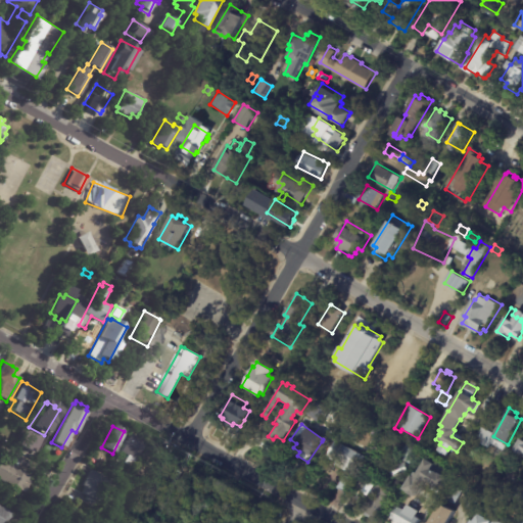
[(522,459),(519,457),(520,455),(512,449),(522,430),(522,459)]
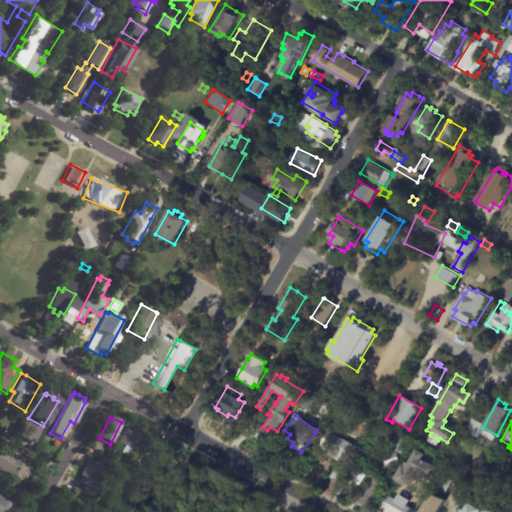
[(132,427),(139,431),(129,449),(116,442),(126,424),(132,427)]
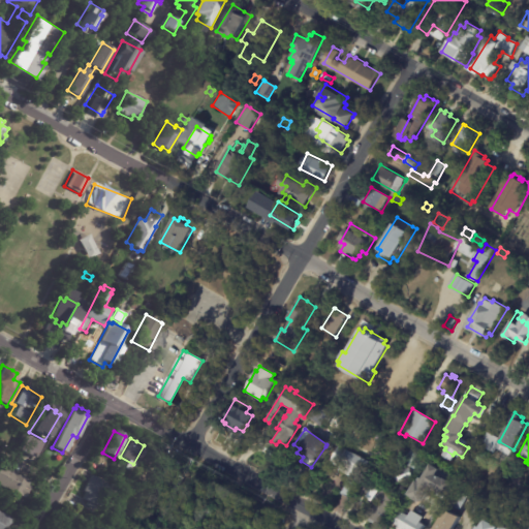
[(412,469),(401,462),(412,444),(424,452),(412,469)]
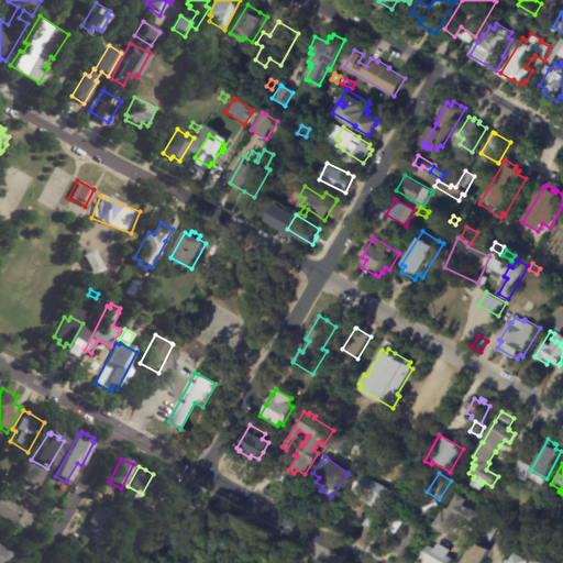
[(374,518),(366,514),(370,507),(359,500),(360,499),(356,498),(357,497),(350,492),(360,475),(389,492),(374,518)]
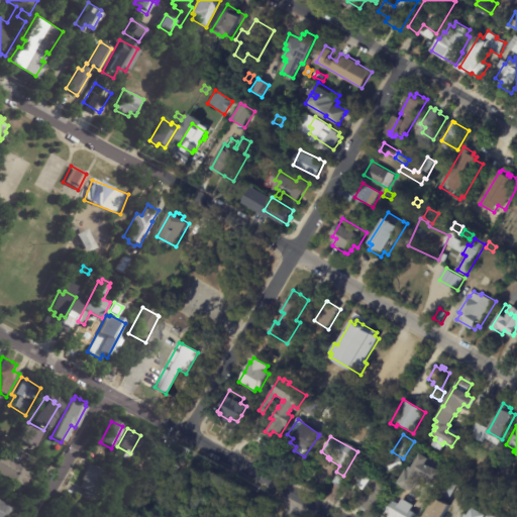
[(480,443),(472,457),(461,451),(470,438),(480,443)]
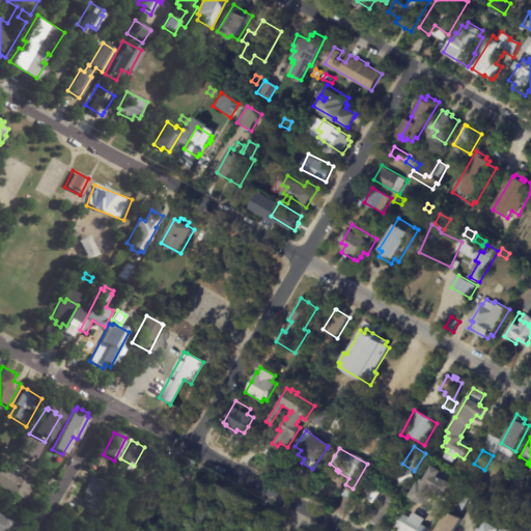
[(420,504),(413,500),(413,499),(408,497),(415,483),(416,483),(419,479),(421,480),(429,466),(448,477),(445,481),(452,485),(443,500),(435,496),(437,492),(431,488),(427,497),(424,496),(420,504)]
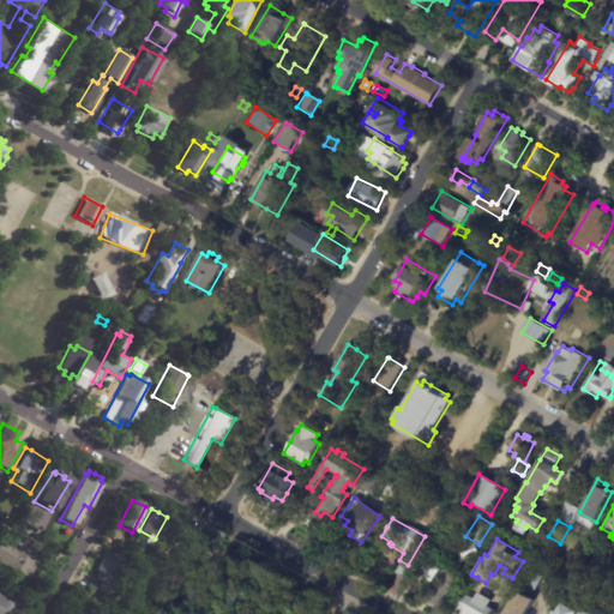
[(20,553),(32,559),(30,563),(32,564),(30,569),(29,569),(24,578),(0,565),(0,541),(11,547),(11,546),(16,548),(14,549),(20,553)]
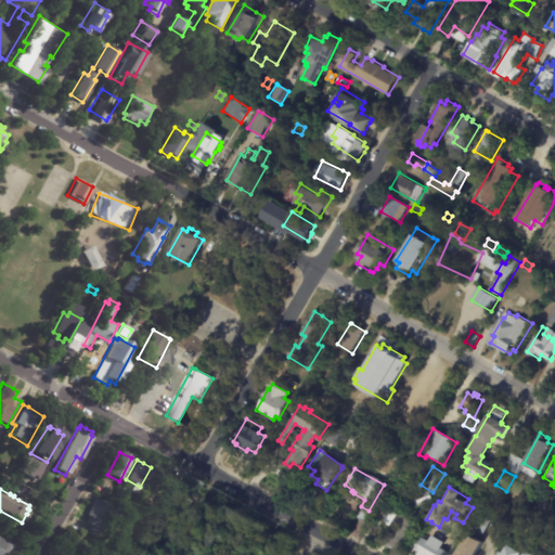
[(414,507),(411,495),(427,490),(430,502),(414,507)]
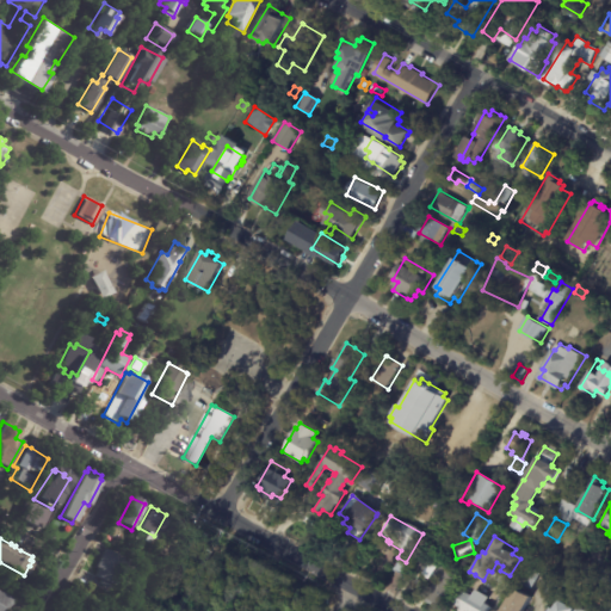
[(125,567),(117,581),(112,579),(107,587),(105,586),(103,590),(92,584),(96,575),(92,573),(105,549),(128,561),(125,567)]
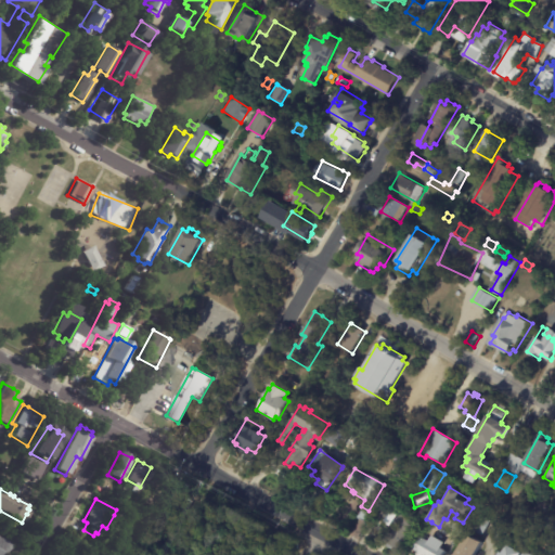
[(390,508),(384,518),(375,513),(382,503),(390,508)]
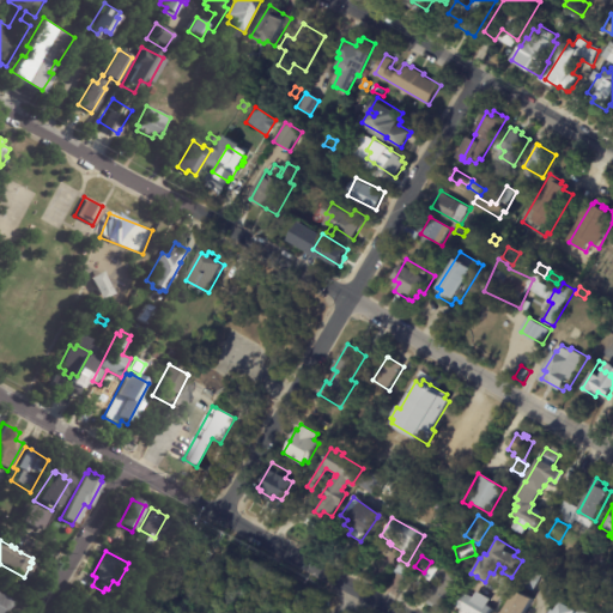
[(129,560),(141,565),(138,574),(126,568),(129,560)]
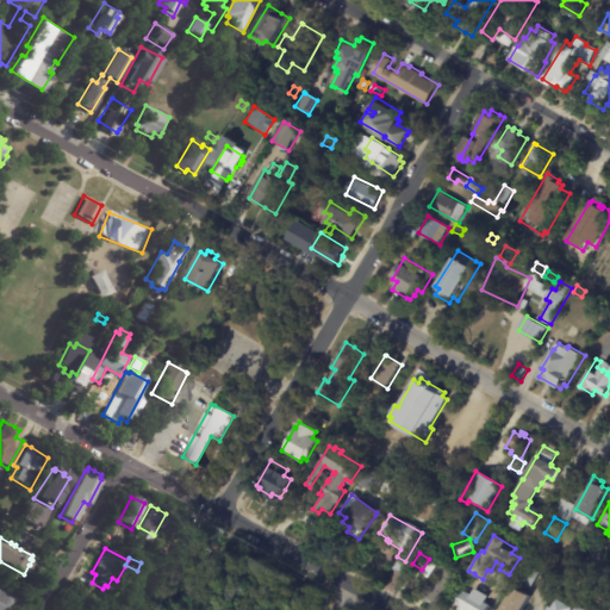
[(459,578),(448,597),(423,584),(425,580),(422,578),(431,562),(459,578)]
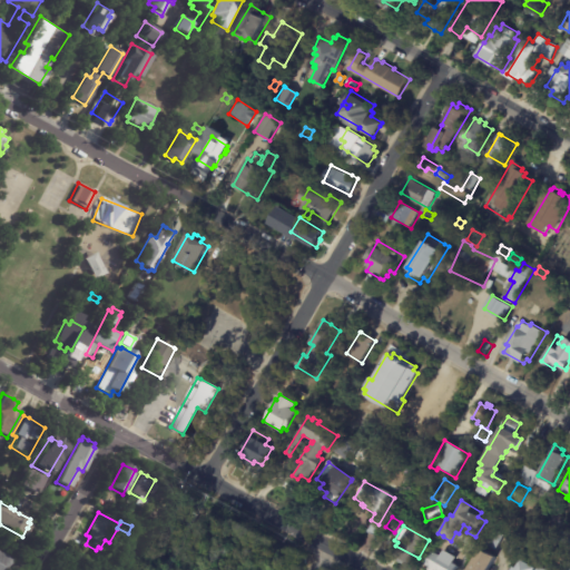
[(503,536),(495,550),(484,544),(492,530),(503,536)]
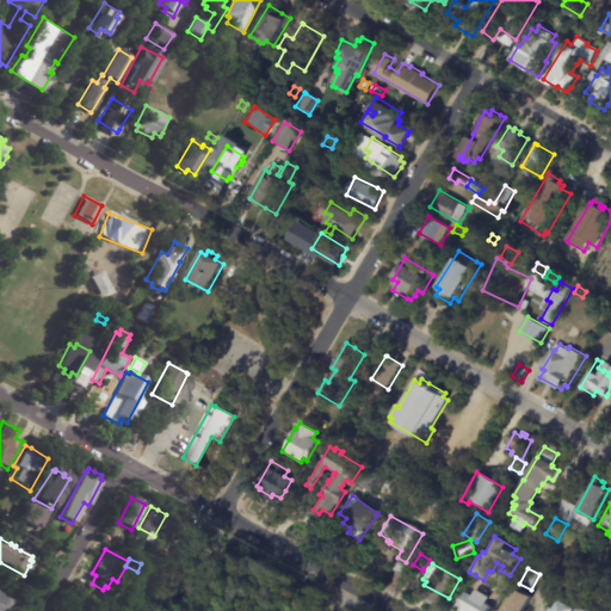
[(550,600),(538,594),(548,578),(560,585),(550,600)]
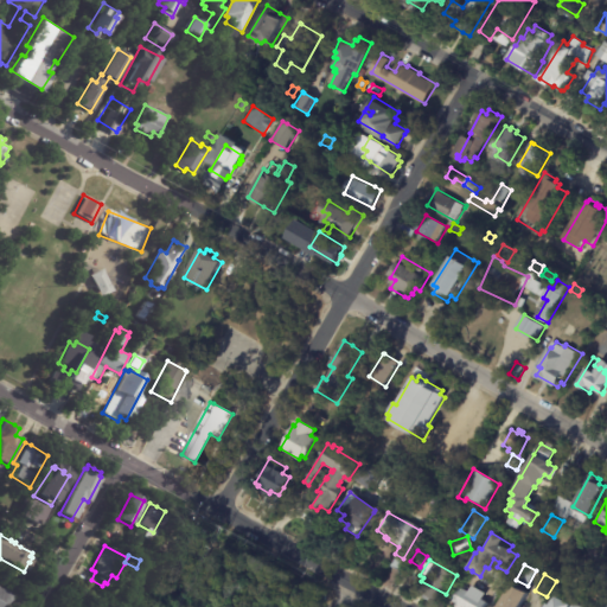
[(519,606),(498,606),(511,585),(526,594),(519,606)]
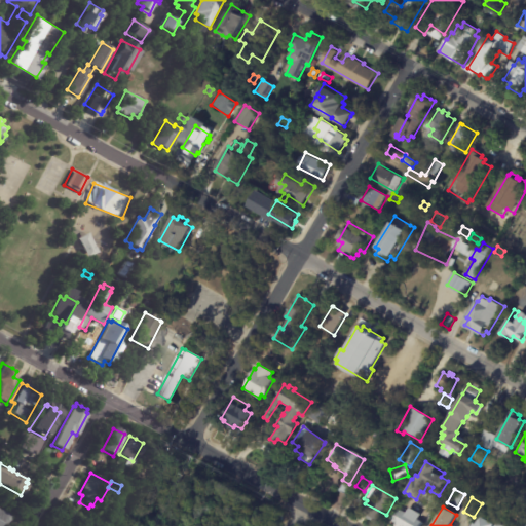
[(419,525),(392,525),(393,523),(389,521),(396,509),(404,514),(407,508),(418,515),(416,520),(419,522),(420,519),(423,521),(419,525)]
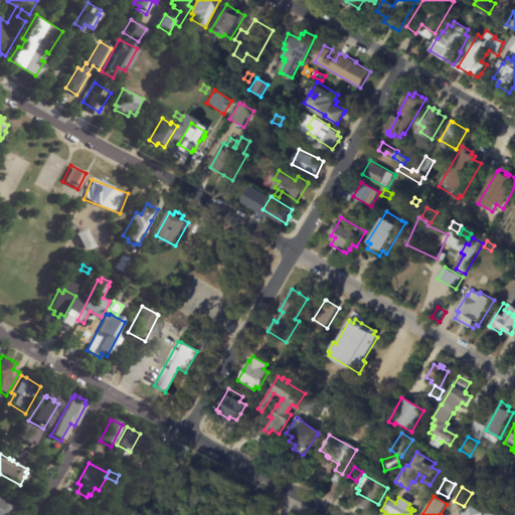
[(12,505),(10,508),(8,506),(2,514),(0,514),(0,499),(7,504),(8,502),(12,505)]
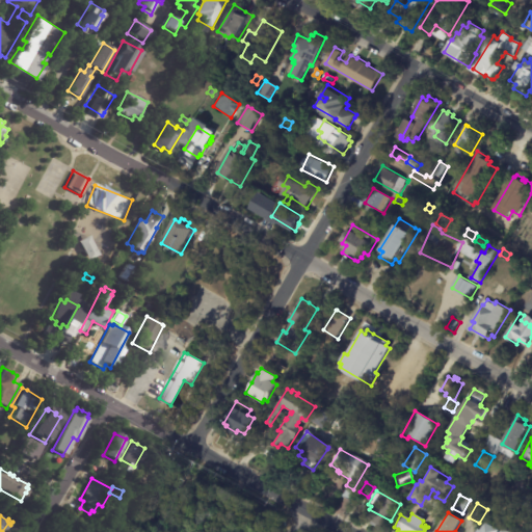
[(476,531),(478,529),(480,531),(485,523),(500,530),(501,528),(507,531),(508,531),(509,531),(476,531)]
